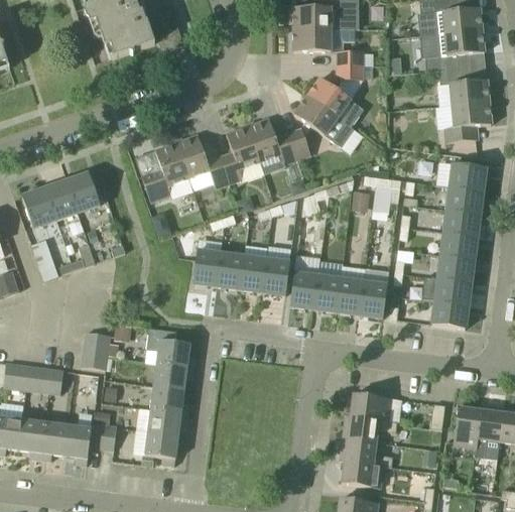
[(96,0),(97,3),(85,7),(91,23),(96,21),(105,46),(111,44),(115,57),(129,52),(133,54),(135,50),(155,43),(148,24),(161,19),(168,38),(158,41),(162,51),(184,44),(171,8),(152,14),(151,10),(162,6),(165,0),(96,0)]
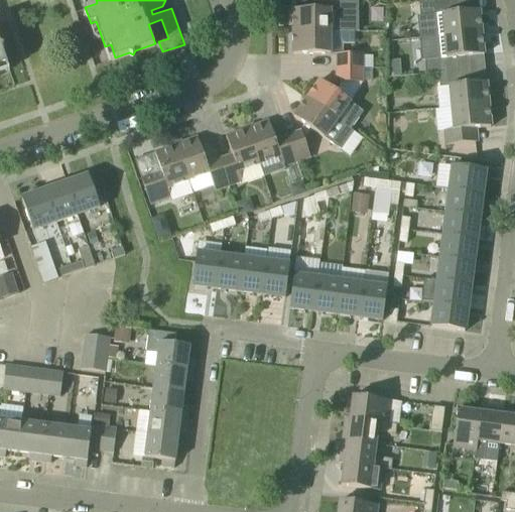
[(340,28),(340,0),(313,0),(313,7),(293,7),(293,29),(331,29),(331,28),(340,28)]
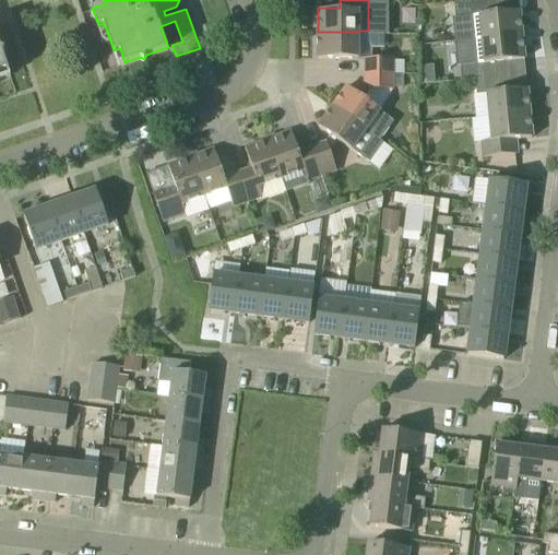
[(459,38),(522,33),(520,9),(498,11),(497,0),(454,0),(459,38)]
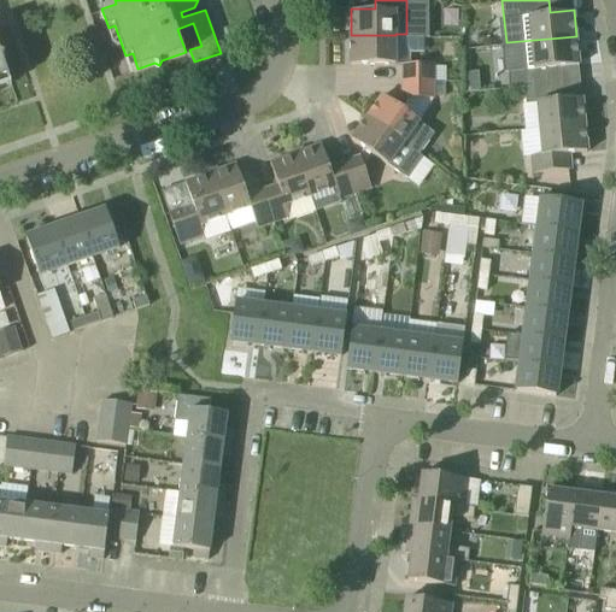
[(396,35),(351,35),(351,62),(396,62),(396,35)]
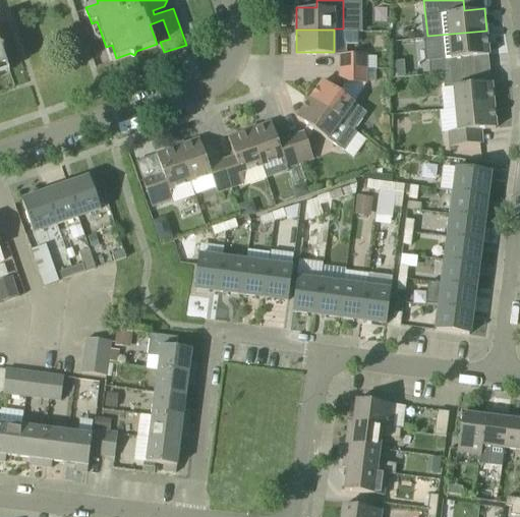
[(444,71),(470,68),(468,55),(489,53),(486,31),(427,36),(430,72),(444,71)]
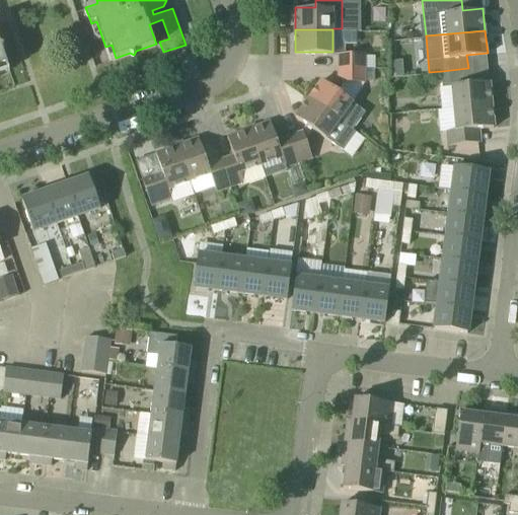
[(339,52),(339,66),(365,66),(365,52),(339,52)]
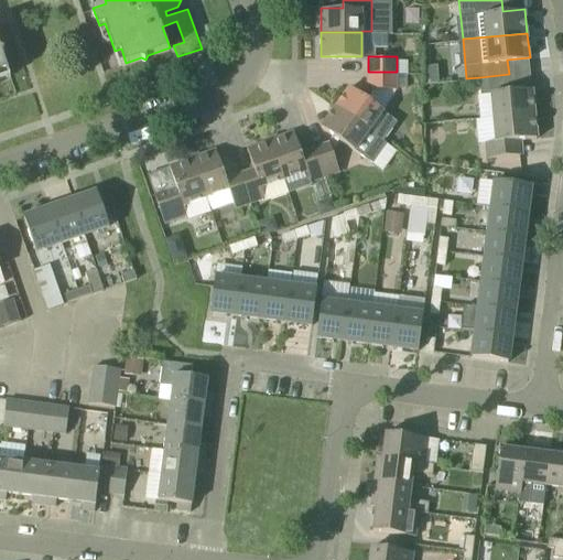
[(368,87),(397,87),(397,72),(368,72),(368,87)]
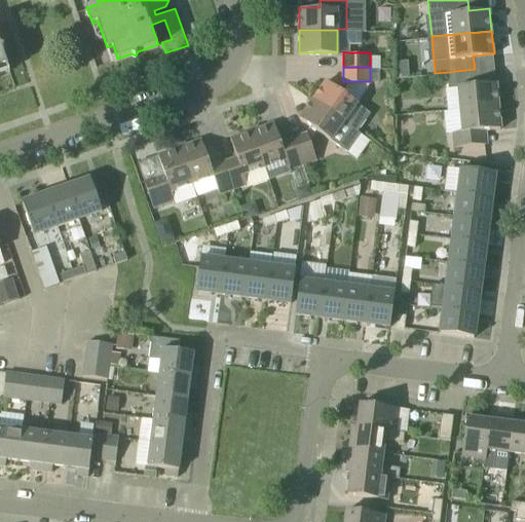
[(458,85),(460,108),(498,104),(496,81),(476,83),(475,69),(448,72),(449,86),(458,85)]
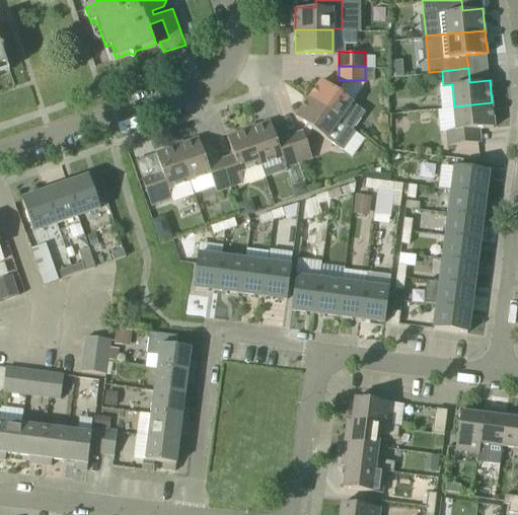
[(309,96),(353,128),(366,109),(322,78),(309,96)]
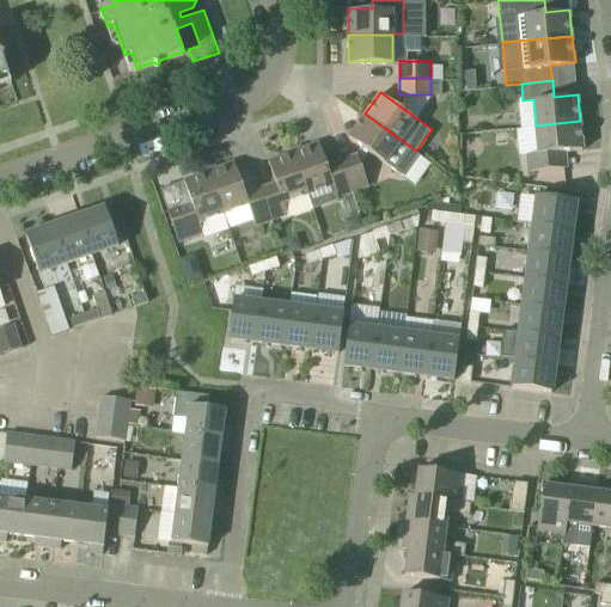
[(416,151),(365,114),(349,135),(405,175),(421,154),(416,151)]
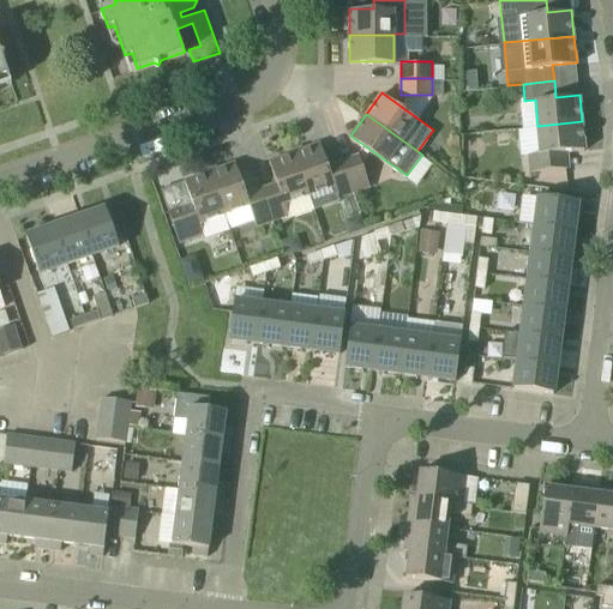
[(584,148),(582,121),(538,126),(541,151),(530,152),(532,169),(562,167),(560,150),(584,148)]
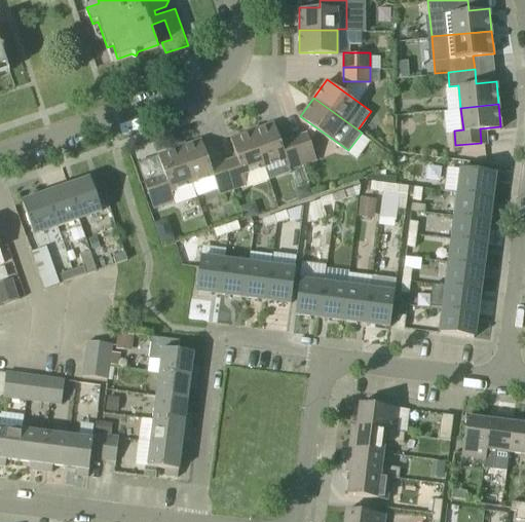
[(252,126),(265,165),(287,158),(290,168),(303,162),(294,136),(282,141),(274,121),(254,128),(253,126),(252,126)]
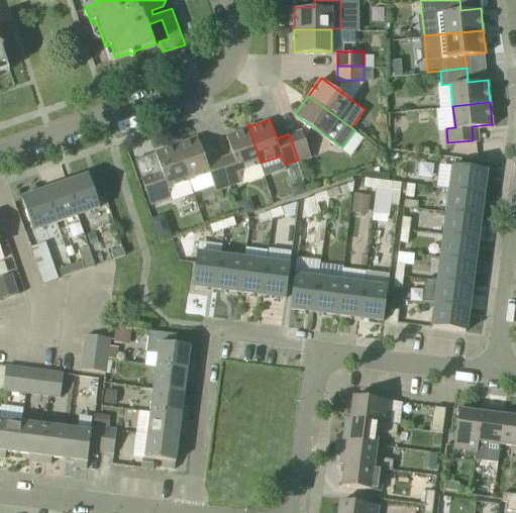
[(233,152),(220,158),(230,184),(243,179),(239,170),(261,163),(247,124),(247,127),(227,134),(233,152)]
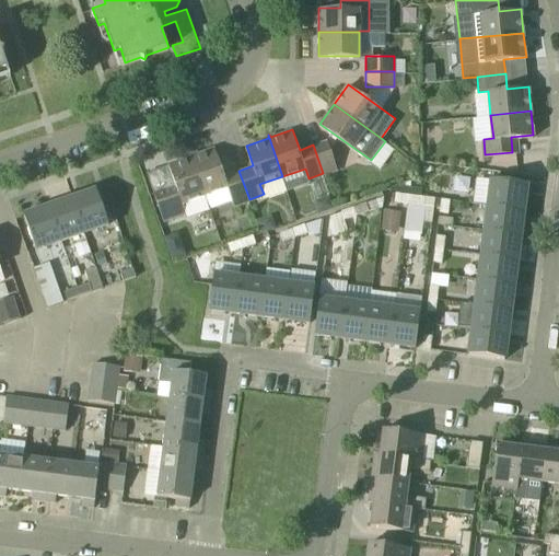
[(313,145),(323,173),(337,168),(327,140),(313,145)]
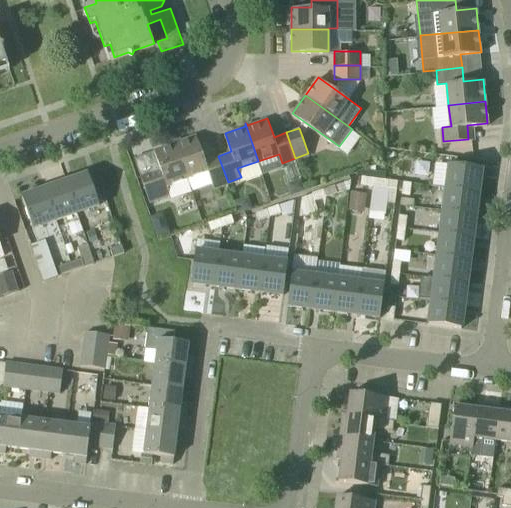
[(228,182),(218,156),(206,160),(197,134),(176,141),(175,139),(174,139),(188,177),(208,170),(214,187),(228,182)]
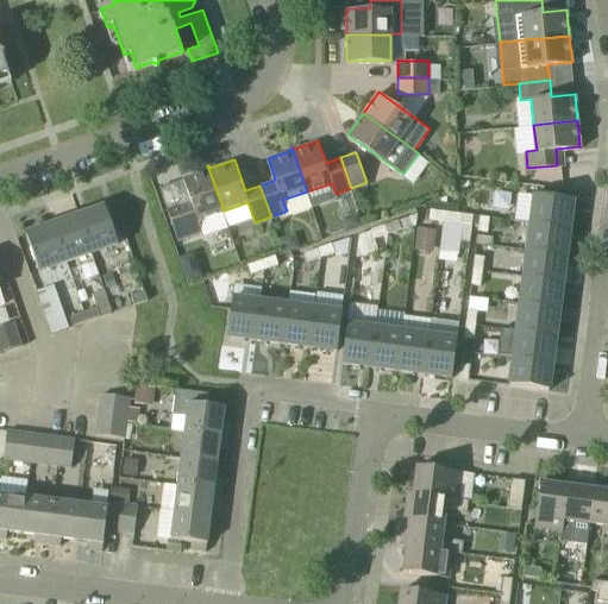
[(229,226),(224,211),(207,165),(207,167),(208,169),(183,177),(192,200),(168,208),(179,238),(202,230),(204,233),(229,226)]
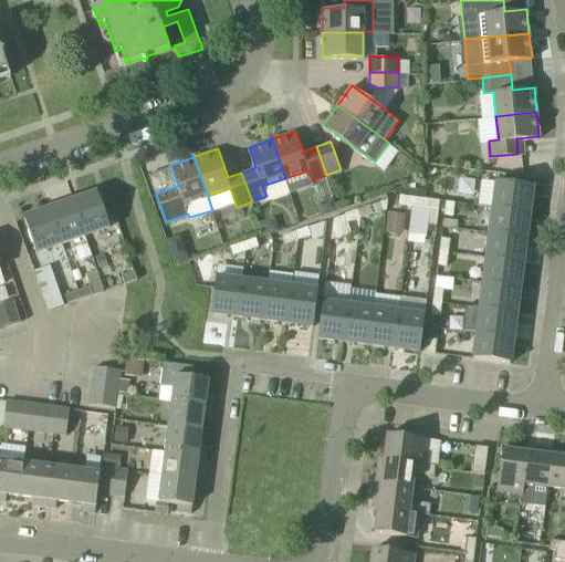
[(494,205),(530,209),(532,195),(534,196),(534,194),(532,194),(533,184),(498,179),(494,205)]
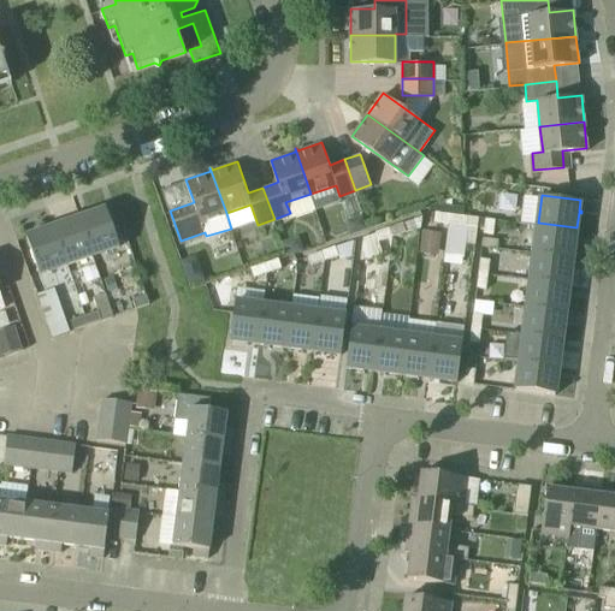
[(89,213),(80,217),(93,254),(119,244),(106,207),(92,213),(90,211),(89,211),(89,213)]
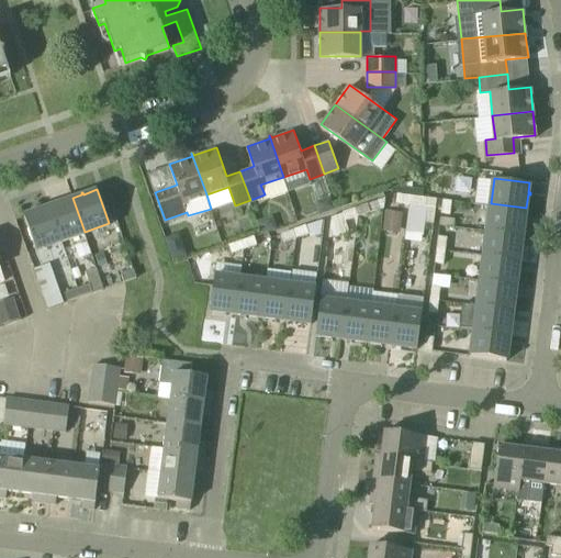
[(411,193),(399,192),(397,192),(396,201),(410,202),(411,193)]
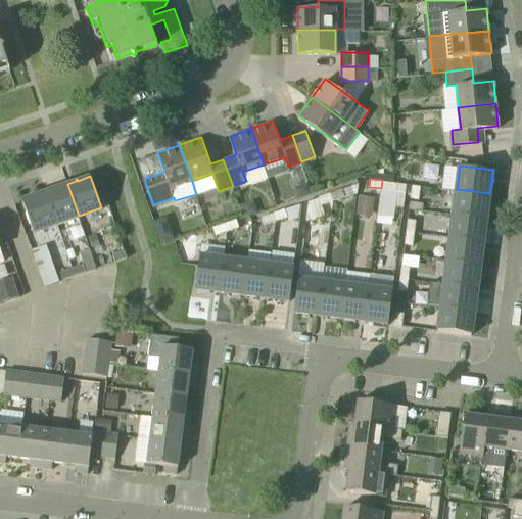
[(381,188),(393,190),(394,182),(382,180),(381,188)]
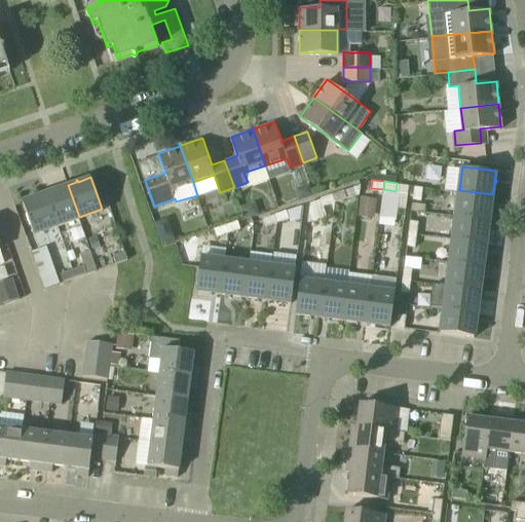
[(397,183),(396,191),(408,192),(409,184),(397,183)]
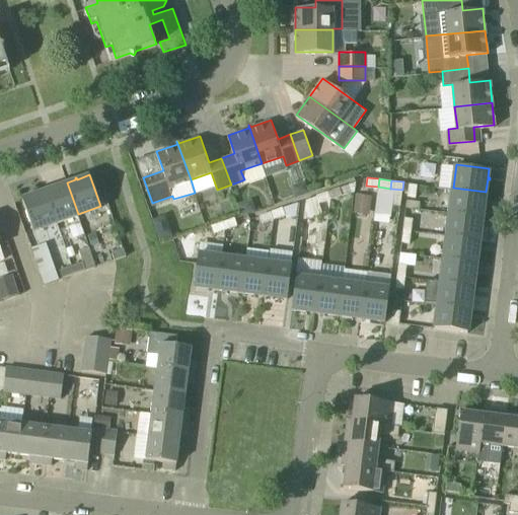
[(54,187),(45,190),(56,221),(78,214),(67,182),(55,187),(54,185),(53,185),(54,187)]
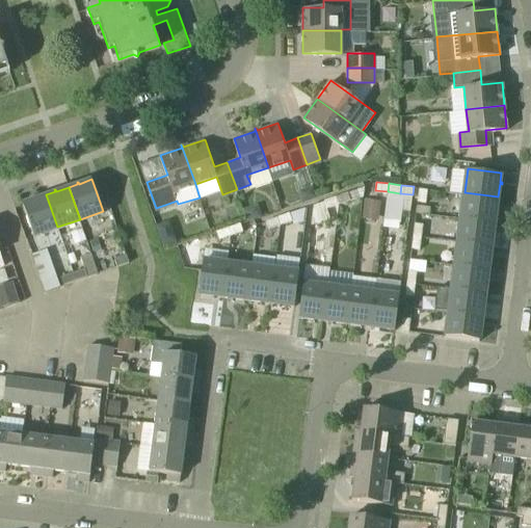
[(419,187),(419,195),(418,200),(426,201),(427,188),(419,187)]
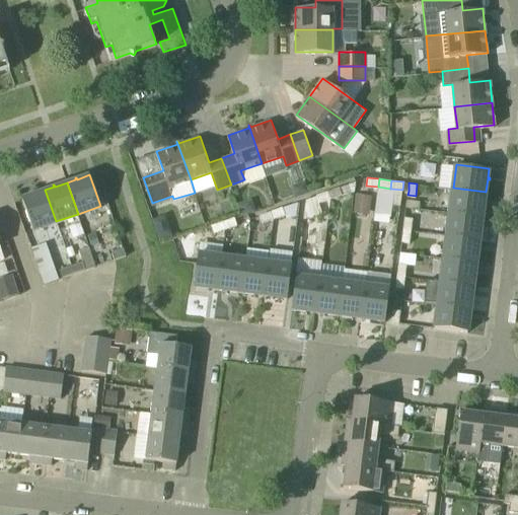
[(330,198),(342,194),(340,187),(327,191),(330,198)]
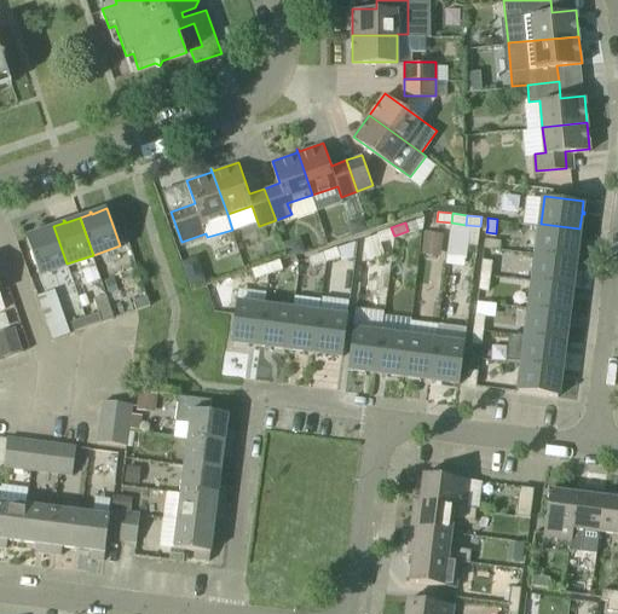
[(537,252),(576,256),(578,241),(581,241),(581,239),(578,239),(579,229),(541,224),(537,252)]
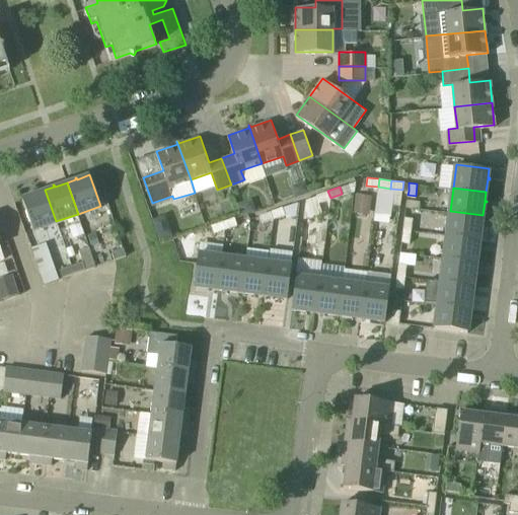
[(22,198),(33,229),(56,221),(45,190),(32,195),(32,193),(31,193),(31,195),(22,198)]
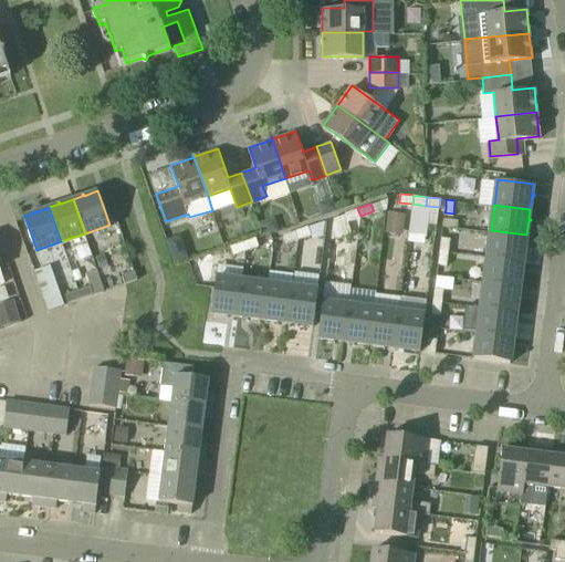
[(357,208),(345,211),(348,220),(361,216),(357,208)]
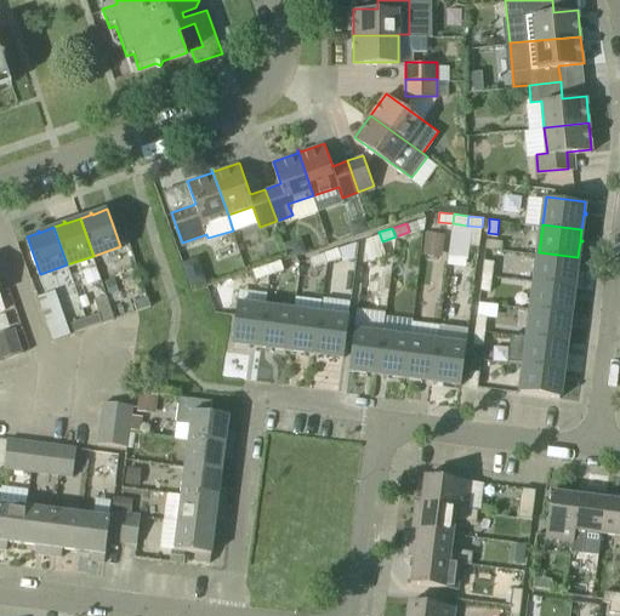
[(424,229),(424,251),(443,252),(444,231),(424,229)]
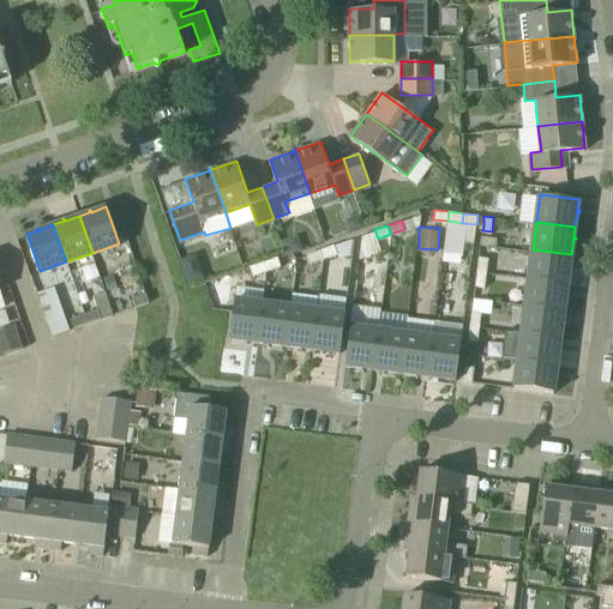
[(322,248),(324,258),(338,253),(335,243),(322,248)]
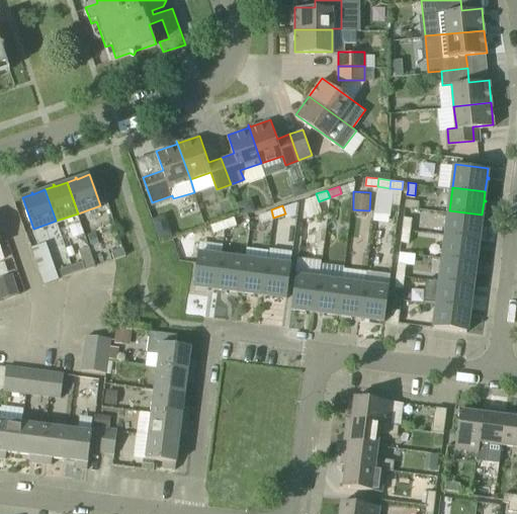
[(271,209),(259,213),(262,222),(273,218),(271,209)]
